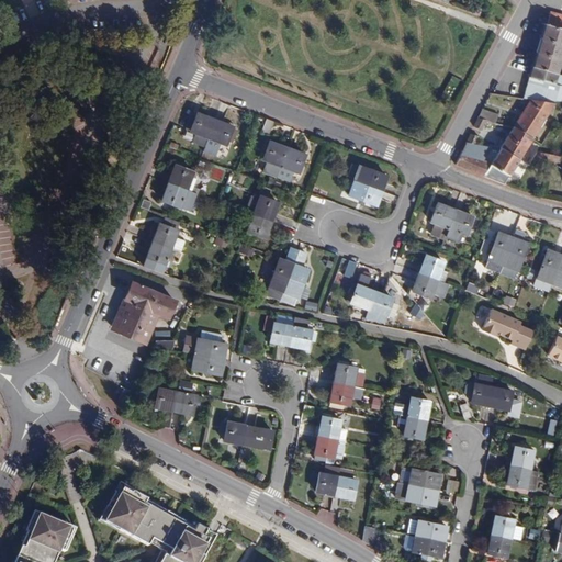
[(561,15),(550,12),(547,25),(561,29),(561,15)]
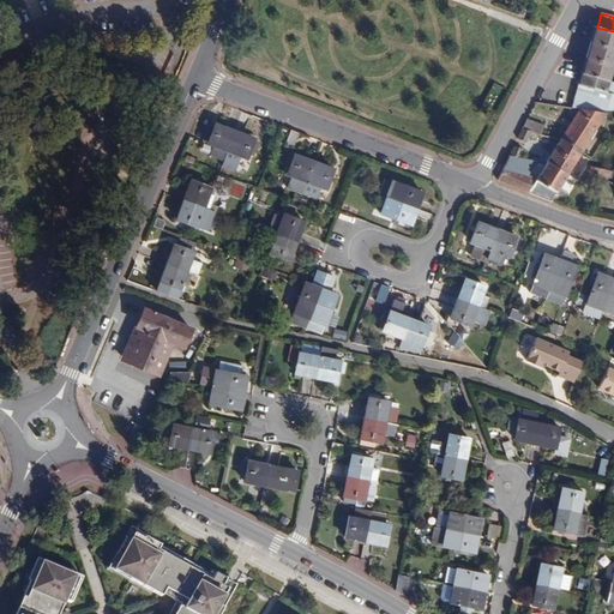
[(590,42),(613,48),(613,31),(597,28),(595,26),(590,42)]
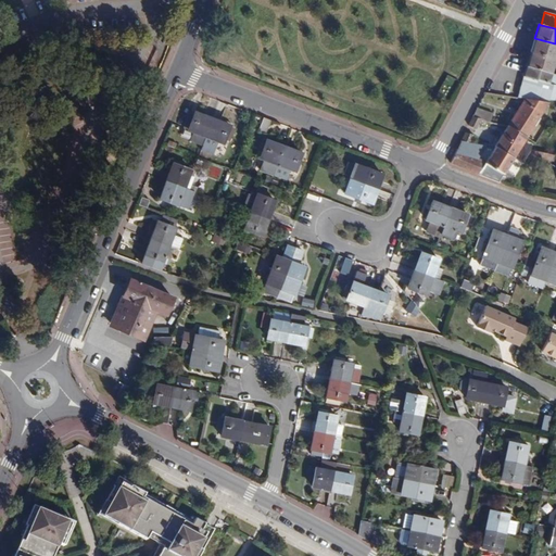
[(555,59),(555,57),(555,43),(534,38),(530,51),(555,59)]
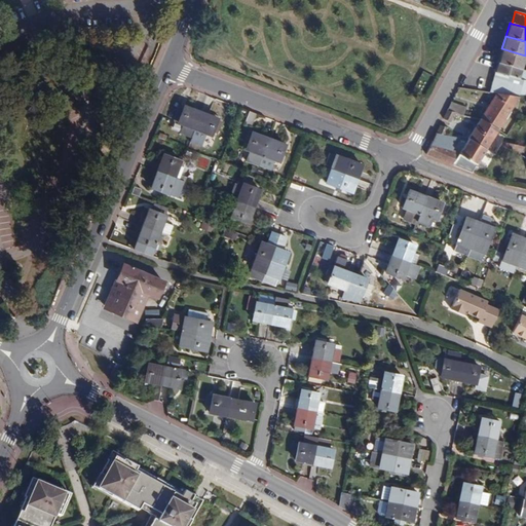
[(497,62),(522,69),(525,55),(501,48),(497,62)]
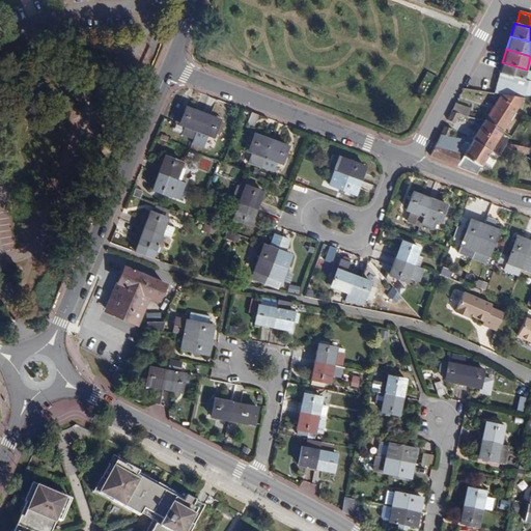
[(530,71),(527,70),(502,62),(499,73),(500,74),(530,82),(530,71)]
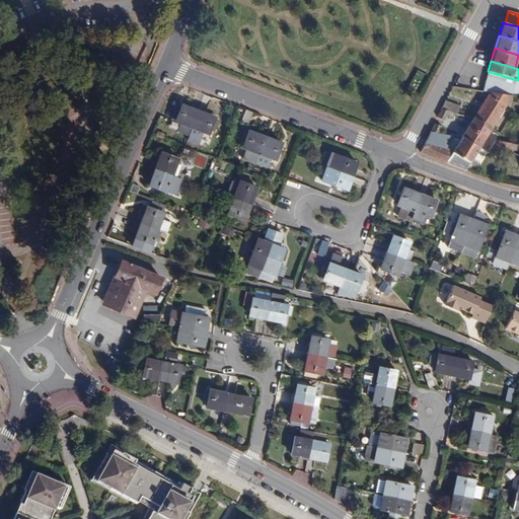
[(513,95),(518,96),(518,80),(489,72),(484,91),(489,91),(513,95)]
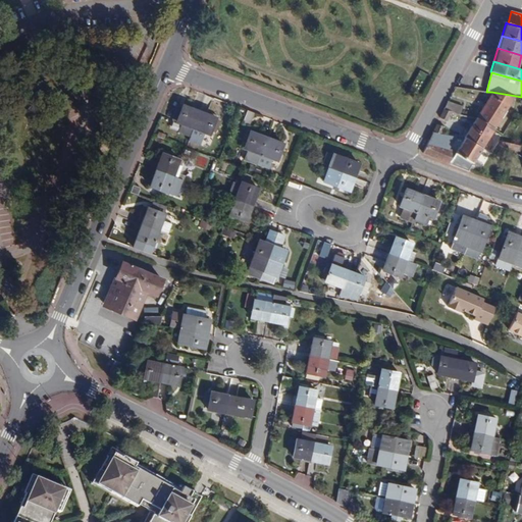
[(491,92),(476,118),(494,127),(513,99),(516,99),(516,96),(491,92)]
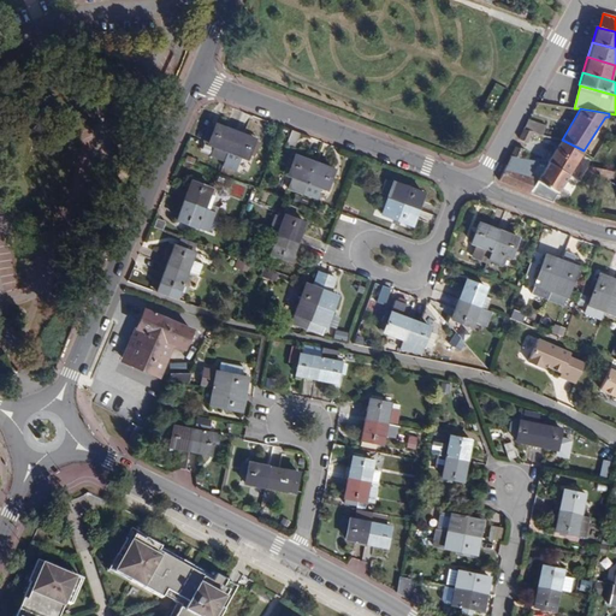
[(523,129),(532,131),(543,134),(545,125),(531,122),(528,119),(523,129)]
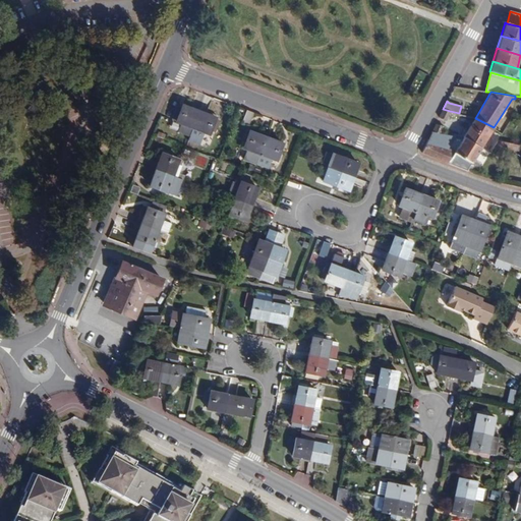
[(178,107),(173,121),(181,123),(178,131),(190,135),(192,128),(209,134),(215,118),(182,105),(181,108),(178,107)]
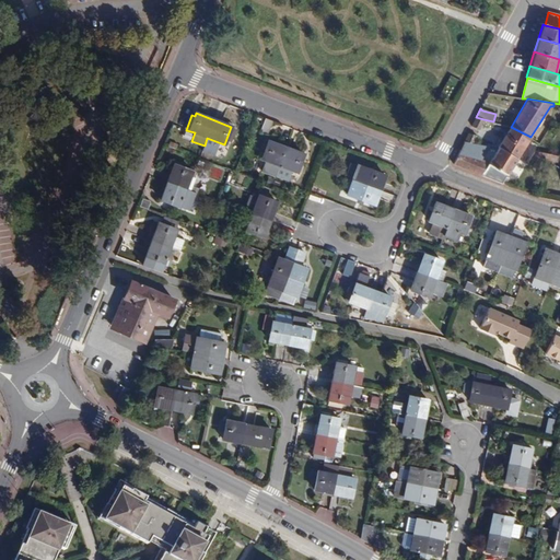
[(480,130),(483,119),(476,117),(471,126),(480,130)]
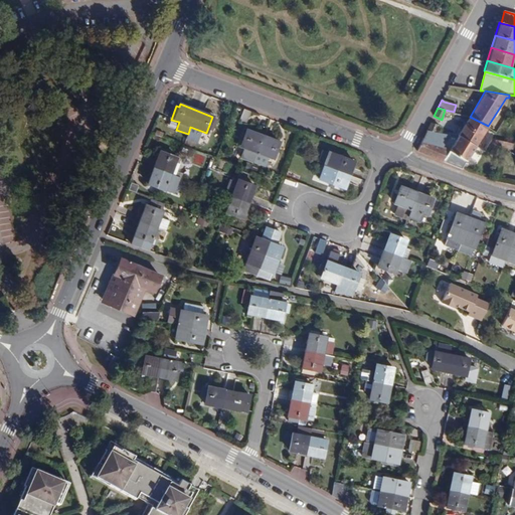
[(245,125),(249,112),(243,110),(238,122),(245,125)]
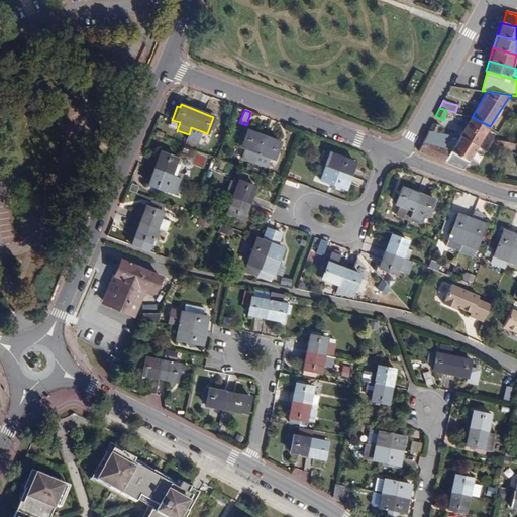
[(463,170),(490,126),(472,117),(451,150),(445,148),(424,139),(418,151),(463,170)]
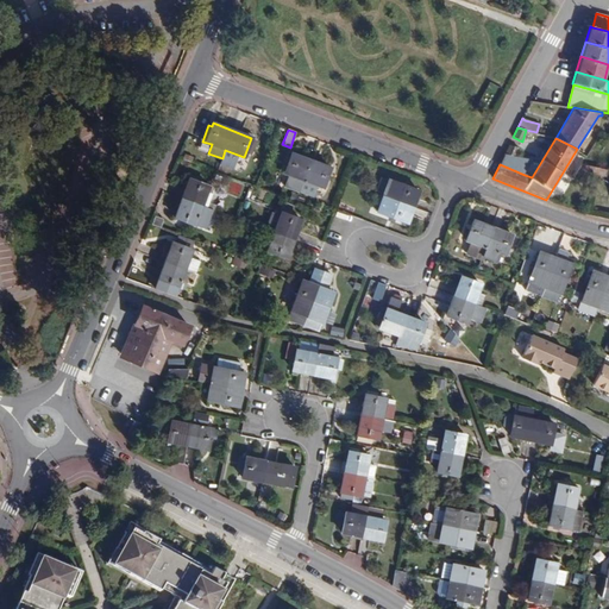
[(509,145),(504,155),(516,157),(519,148),(509,145)]
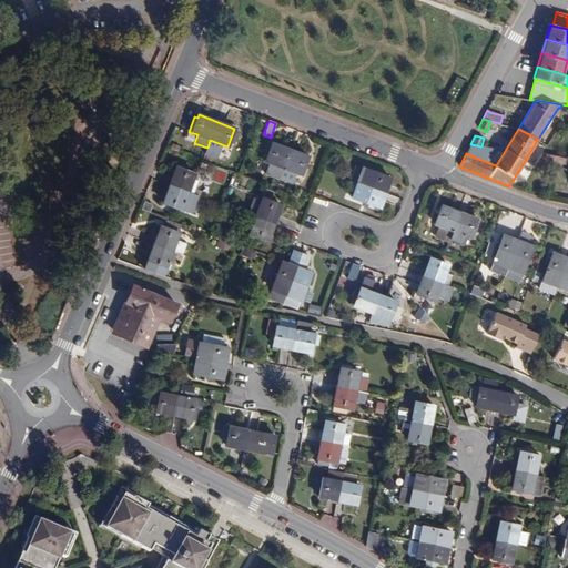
[(308,158),(271,144),(265,162),(270,163),(282,168),(283,168),(279,179),(292,183),(296,173),(302,175),(308,158)]
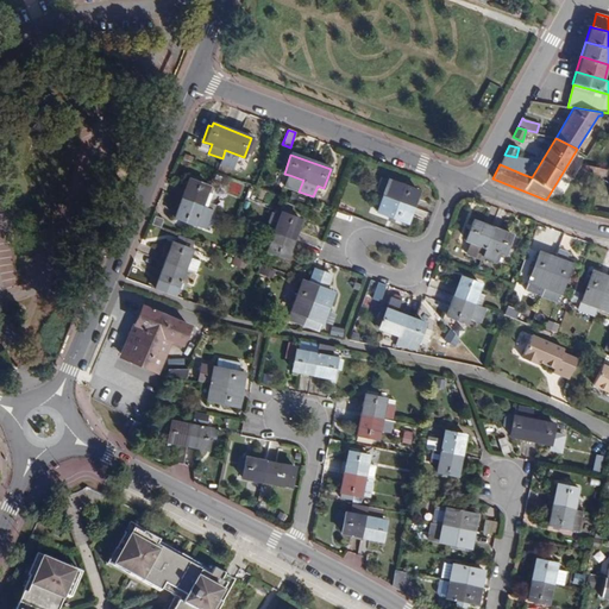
[(500,164),(525,175),(534,159),(516,157),(504,155),(500,164)]
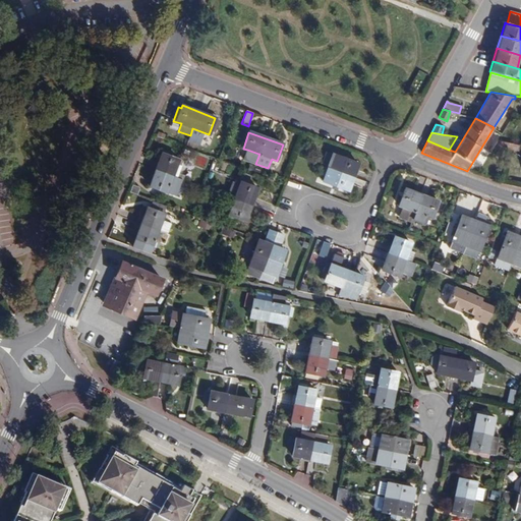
[(506,151),(507,145),(494,141),(491,149),(506,151)]
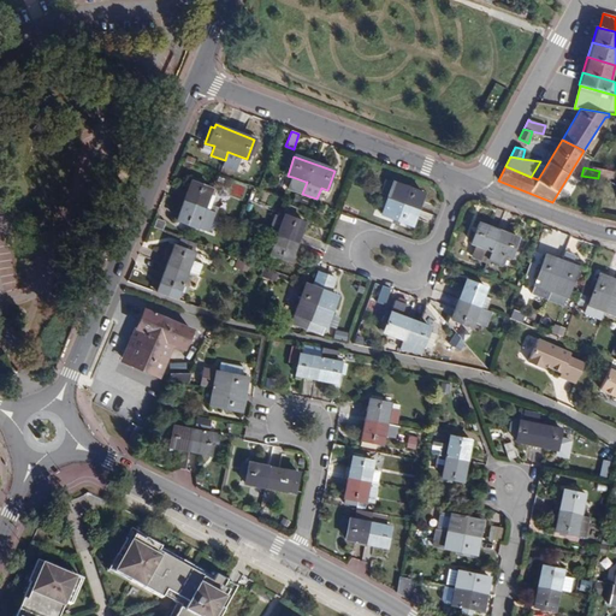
[(306,182),(292,177),(288,189),(302,194),(307,182),(306,182)]
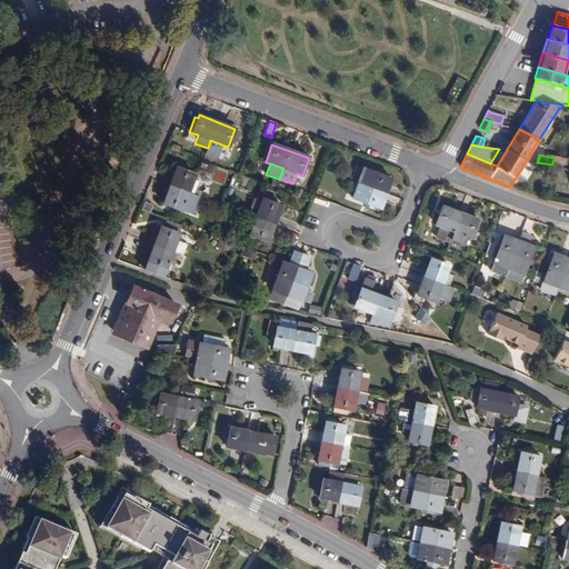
[(391,179),(356,166),(351,179),(358,182),(352,198),(380,208),(391,179)]
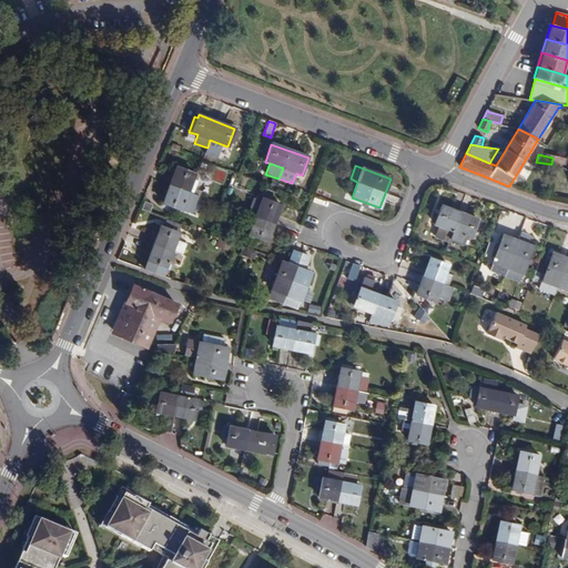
[(194,173),(178,166),(163,203),(191,213),(198,195),(193,194),(188,192),(192,179),(194,173)]
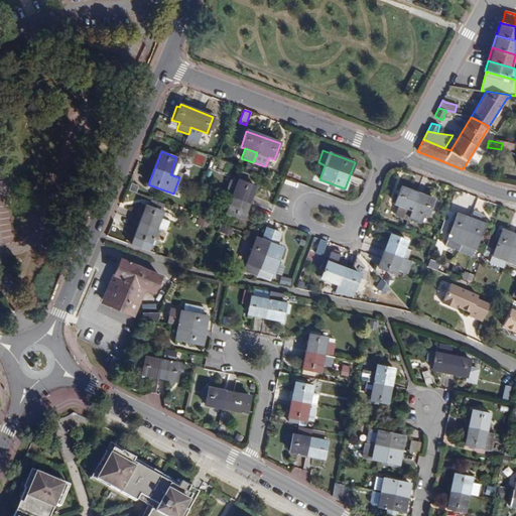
[(179,164),(174,162),(170,174),(175,176),(179,164)]
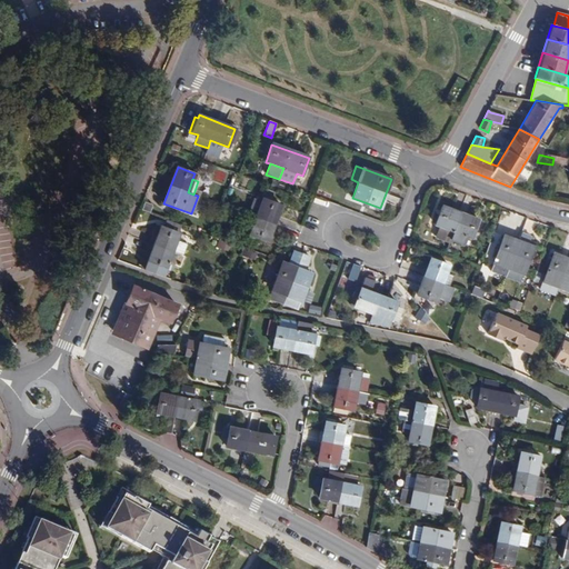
[(281,205),(262,199),(261,203),(253,200),(248,213),(256,217),(248,238),(258,241),(259,238),(268,242),(281,205)]
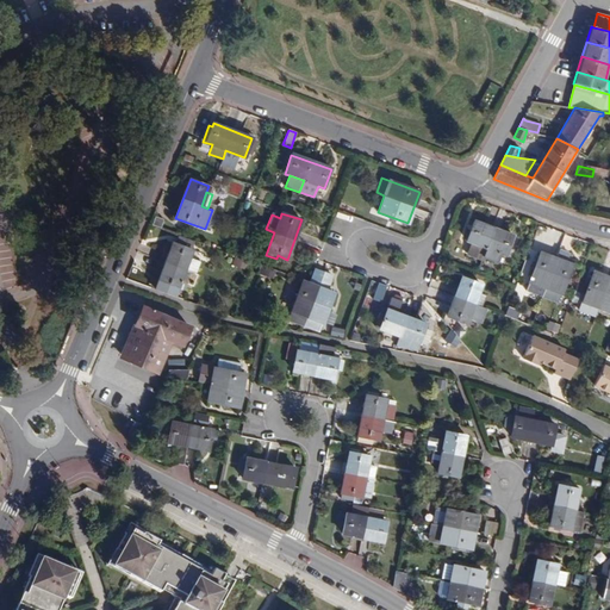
[(512,235),(474,221),(466,241),(472,242),(468,254),(481,259),(483,256),(496,261),(499,253),(505,255),(512,235)]
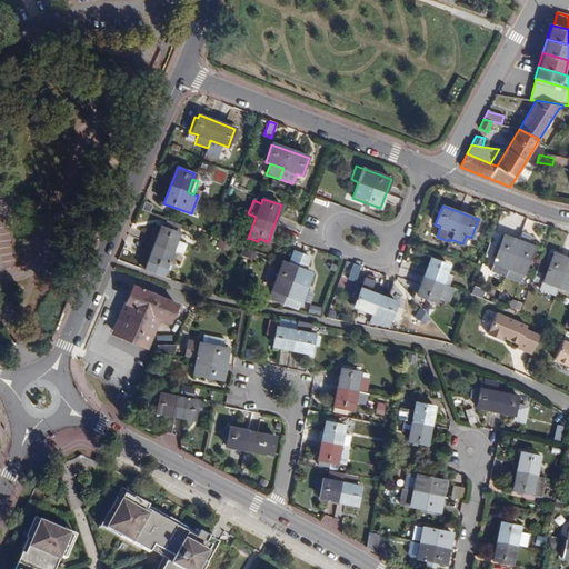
[(146,270),(163,277),(173,250),(179,233),(170,230),(171,227),(165,225),(163,228),(161,227),(148,263),(146,270)]
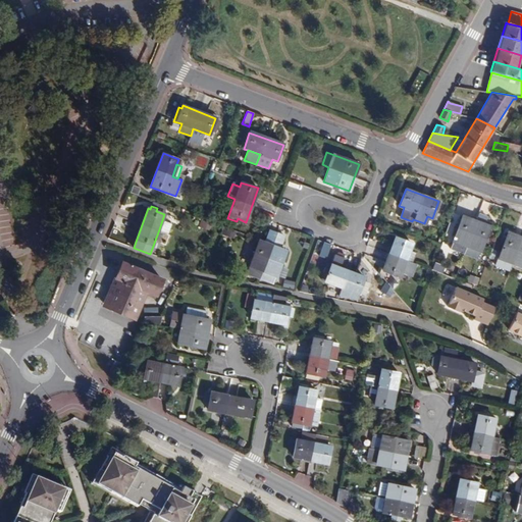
[(467,247),(478,214),(472,212),(471,217),(463,214),(460,224),(458,224),(453,236),(455,237),(451,249),(464,254),(467,247)]
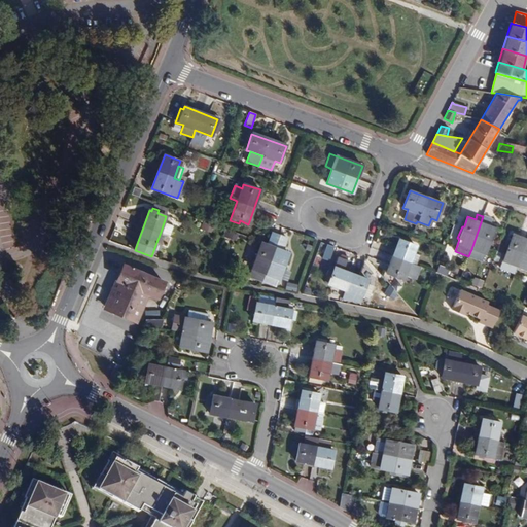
[(484,216),(483,216),(471,249),(486,254),(494,229),(489,226),(492,219),(484,216)]
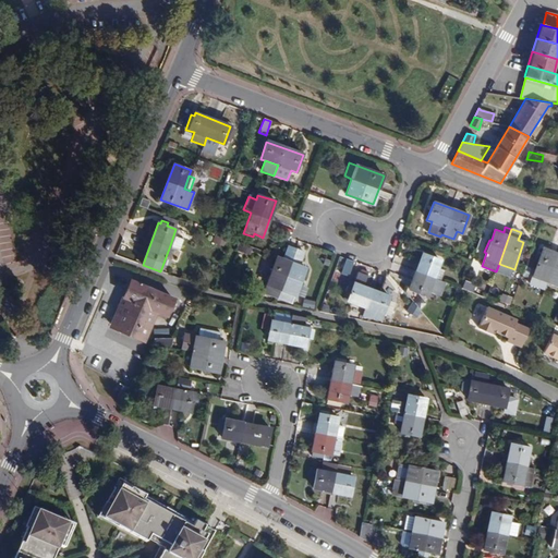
[(222,246),(225,240),(214,235),(211,243),(222,246)]
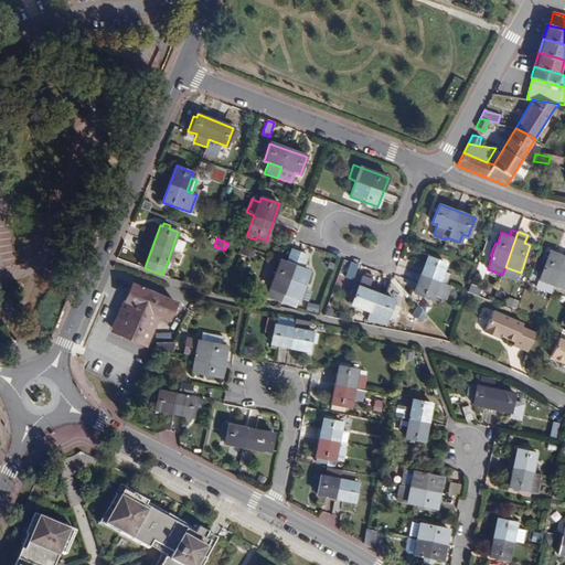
[(267,296),(297,308),(310,272),(304,269),(308,255),(292,249),(288,264),(280,260),(278,267),(267,296)]
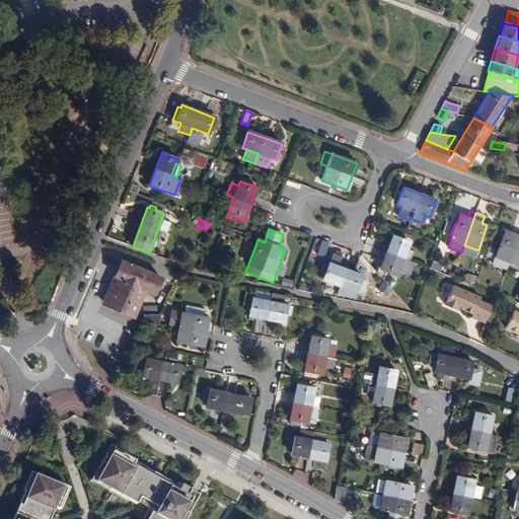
[(518,236),(505,231),(501,242),(498,250),(493,264),(507,269),(509,262),(518,265),(518,236)]
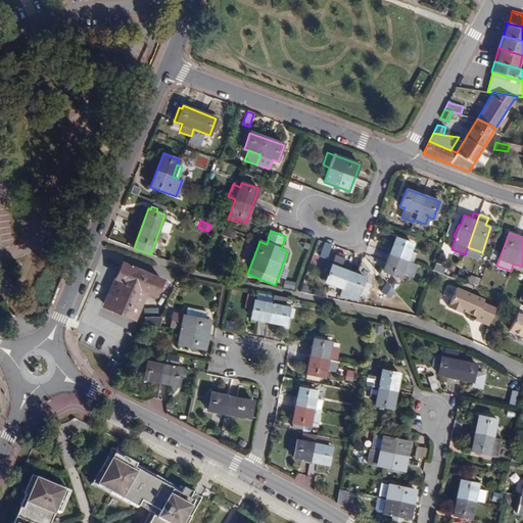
[(413,243),(396,238),(384,271),(400,277),(401,273),(412,276),(417,265),(413,264),(407,260),(410,251),(413,243)]
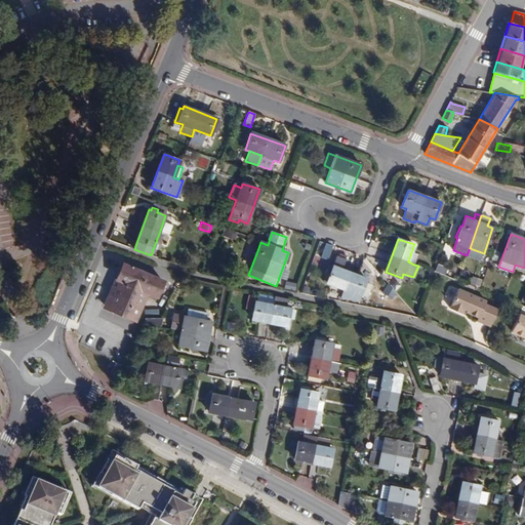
[(333,246),(326,243),(321,257),(328,259),(333,246)]
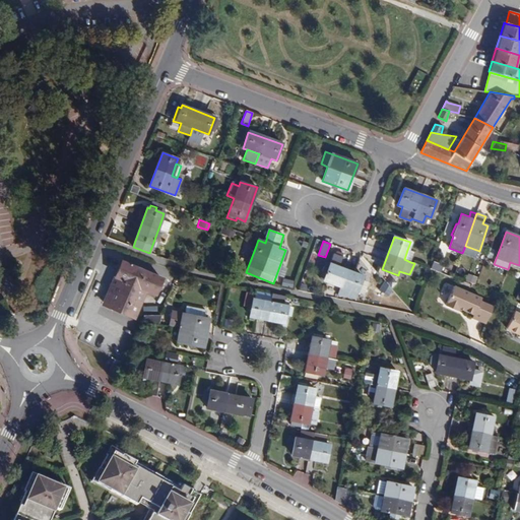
[(462,253),(476,258),(479,251),(465,246),(462,253)]
